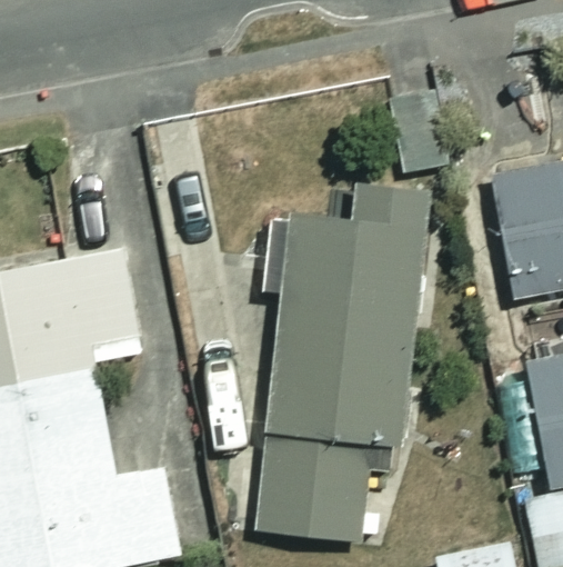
[(444,166),(436,93),(378,100),(384,172),(444,166)]
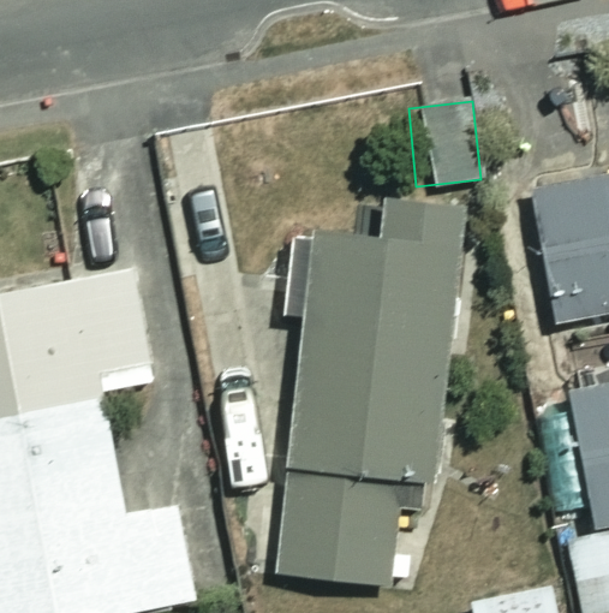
[(608,171),(531,184),(554,320),(608,309),(608,171)]
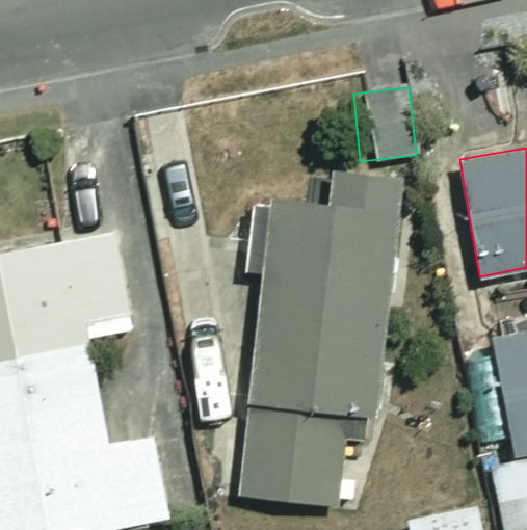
[(345,412),(374,415),(400,180),(333,173),(328,213),(252,205),(244,272),(262,274),(238,496),(336,506),(345,412)]
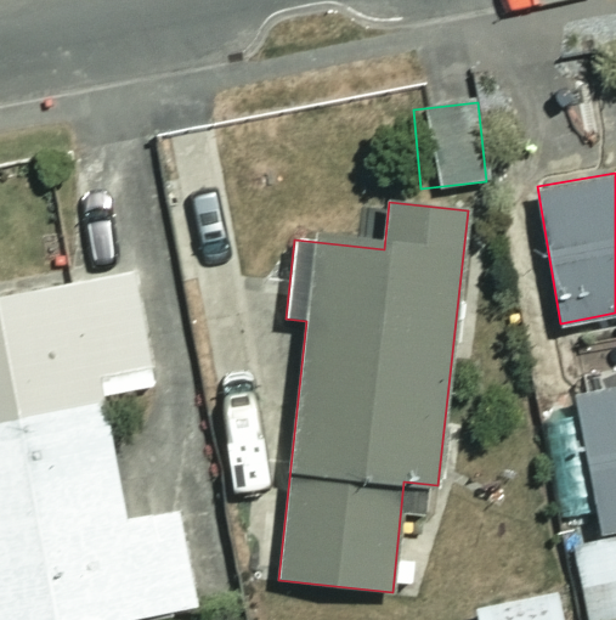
[(153,385),(133,274),(0,297),(0,619),(129,619),(197,608),(179,511),(126,520),(103,395),(153,385)]
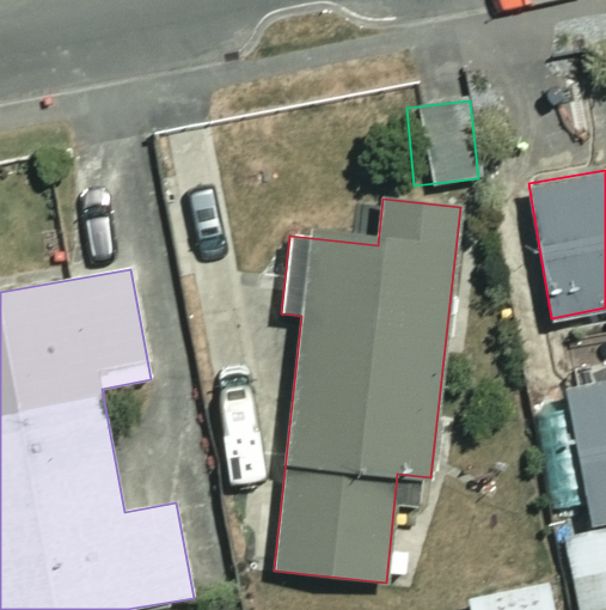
[(605,519),(605,383),(569,389),(589,523),(605,519)]
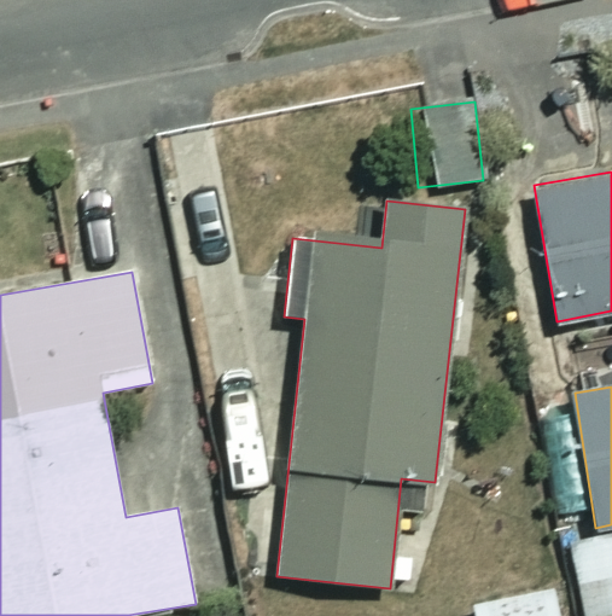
[(611,608),(611,533),(567,546),(587,615),(611,608)]
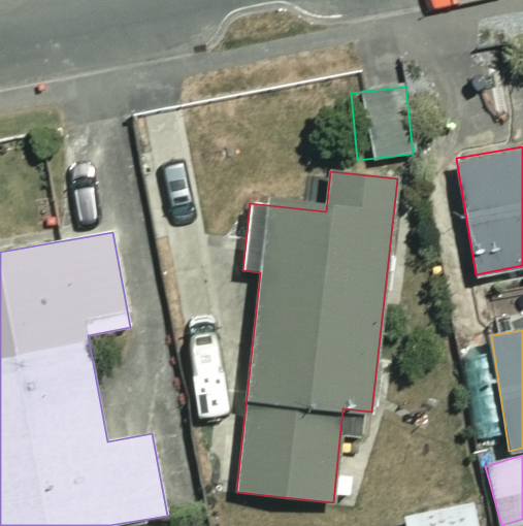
[(479,525),(475,503),(404,517),(406,525),(479,525)]
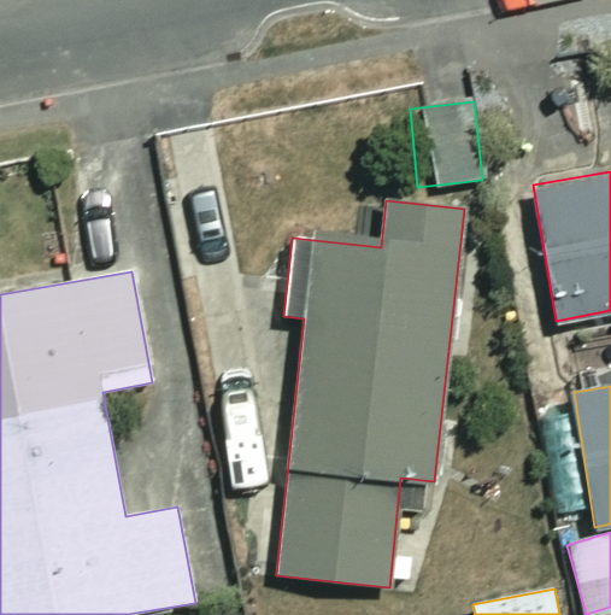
All buildings are outlined.
